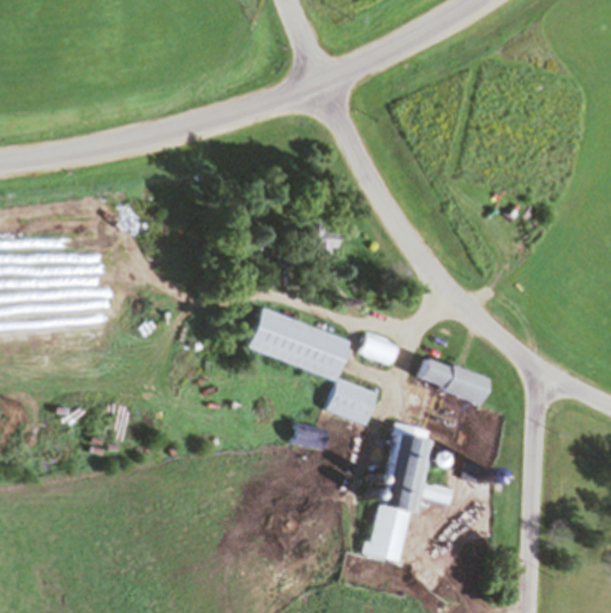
[(282,265),(282,243),(307,242),(306,224),(327,222),(327,231),(339,230),(339,247),(334,248),(334,256),(307,257),(307,263),(282,265)]
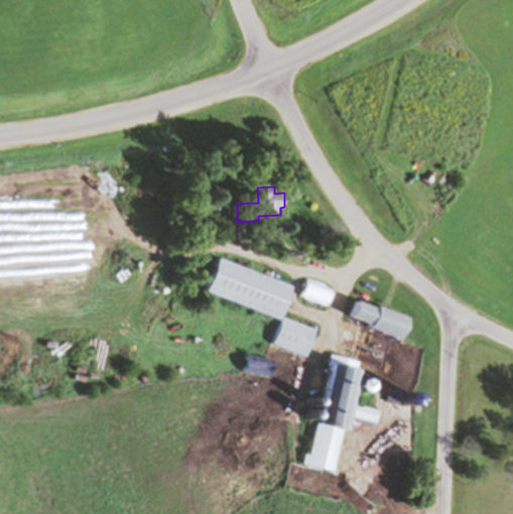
[(209,292),(221,258),(294,285),(281,319),(209,292)]
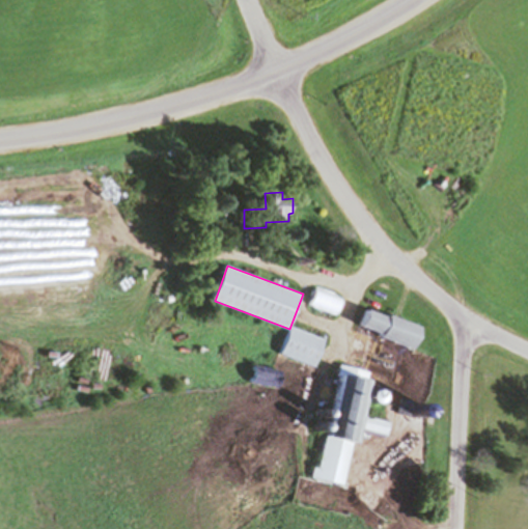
[(366,310),(361,325),(383,333),(382,337),(415,349),(423,324),(392,313),(390,317),(366,310)]
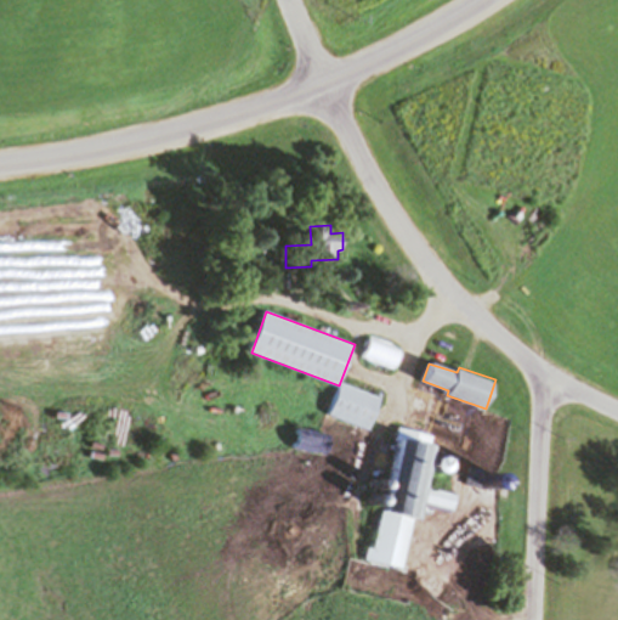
[(342,381),(330,413),(370,428),(383,395),(342,381)]
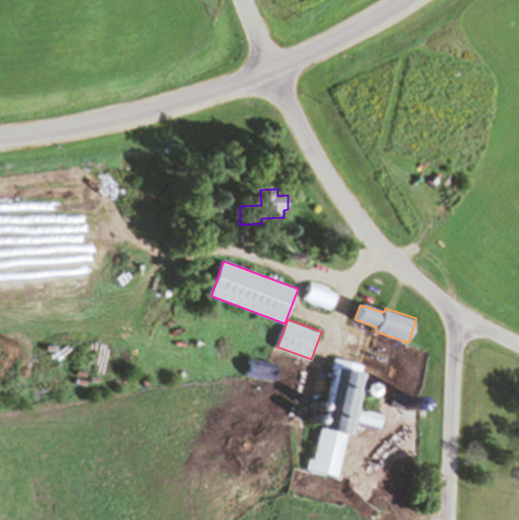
[(334,359),(333,367),(336,367),(316,457),(308,455),(305,469),(340,477),(353,421),(380,427),(384,413),(358,406),(366,373),(362,372),(363,365),(334,359)]
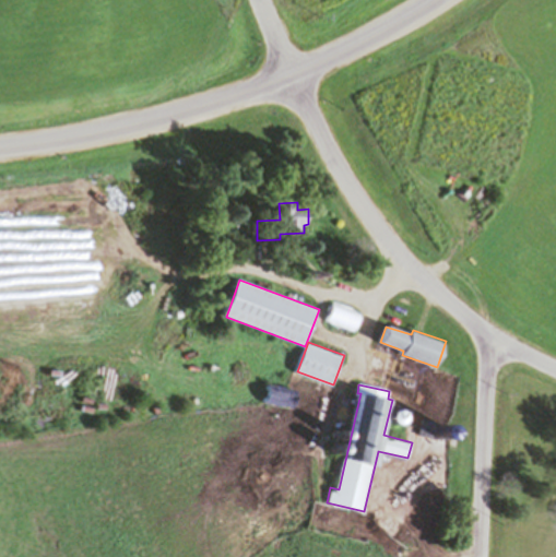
[(269,386),(264,404),(295,410),(299,391),(269,386)]
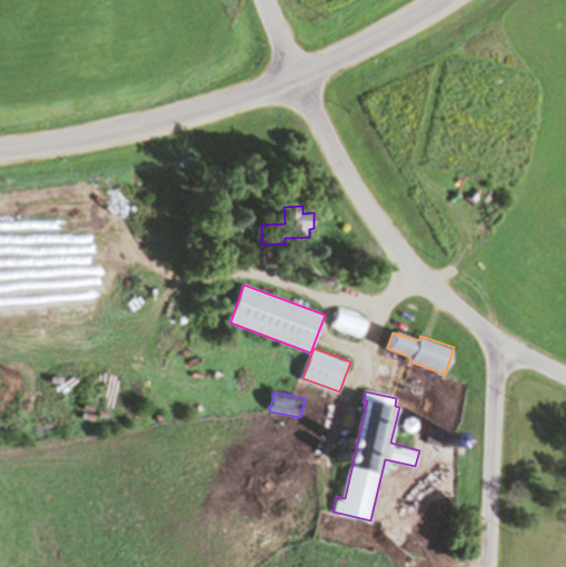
[(429,426),(427,444),(440,446),(443,428),(429,426)]
